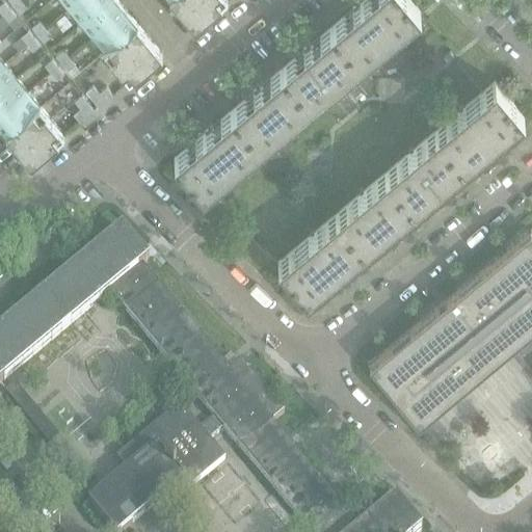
[(27,6),(21,0),(19,0),(14,5),(20,12),(27,6)]
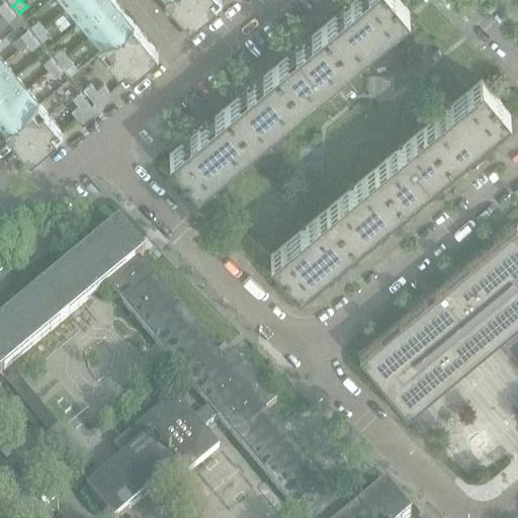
[(59,0),(66,8),(76,0),(59,0)]
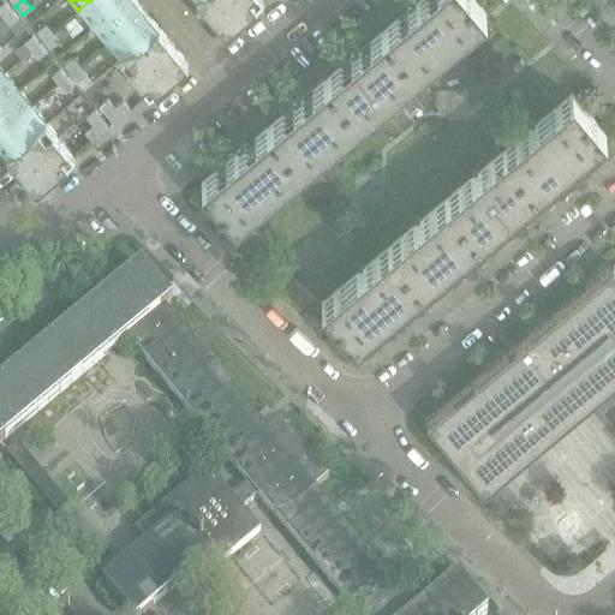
[(93,27),(124,0),(90,0),(78,10),(93,27)]
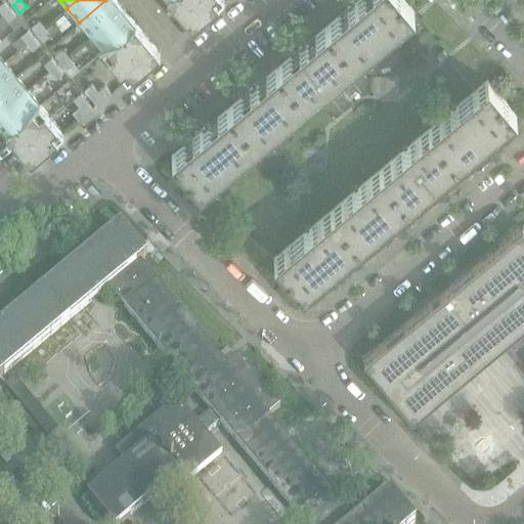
[(91,37),(124,9),(116,0),(105,0),(79,23),(91,37)]
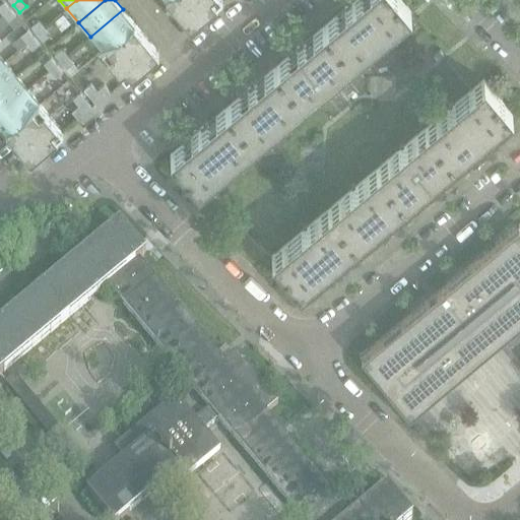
[(168,0),(178,11),(191,0),(168,0)]
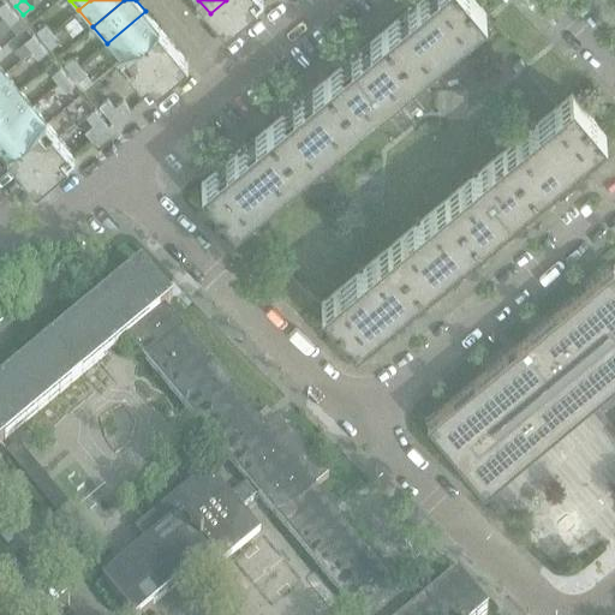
[(224,30),(260,0),(226,0),(210,13),(224,30)]
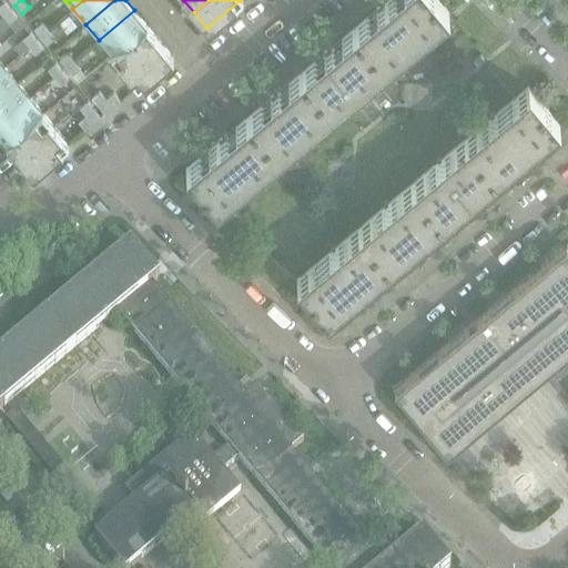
[(414,41),(448,12),(437,0),(387,0),(354,28),(384,66),(409,44),(414,41)]
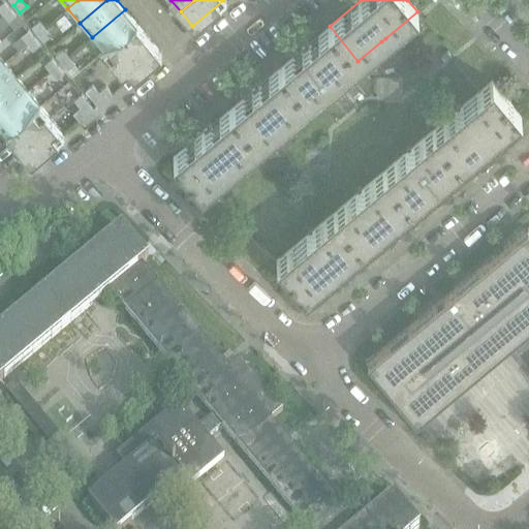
[(9,8),(3,1),(0,3),(0,11),(2,14),(9,8)]
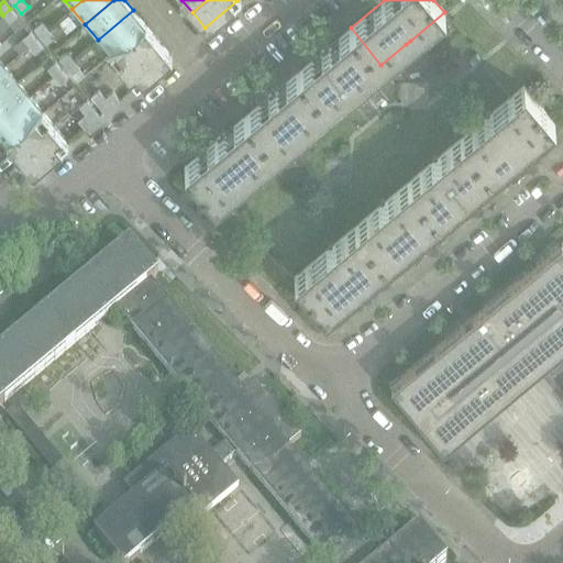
[(17,17),(10,9),(2,15),(9,23),(17,17)]
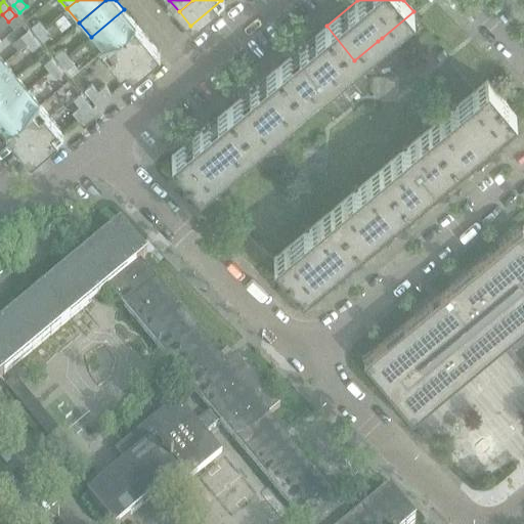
[(102,51),(136,24),(124,9),(91,37),(102,51)]
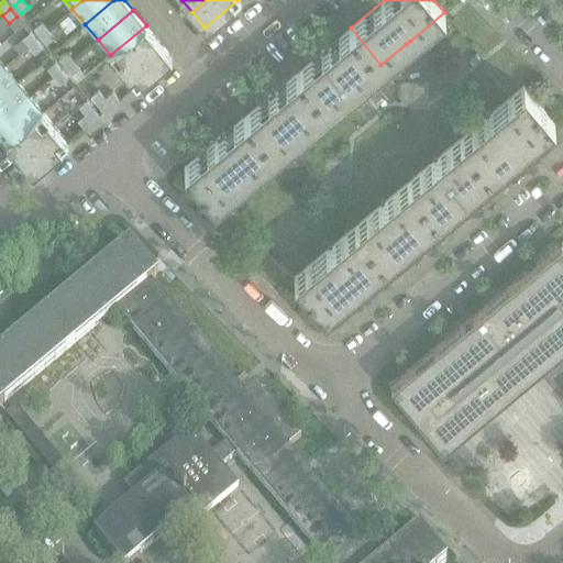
[(47,29),(41,21),(33,28),(40,35),(47,29)]
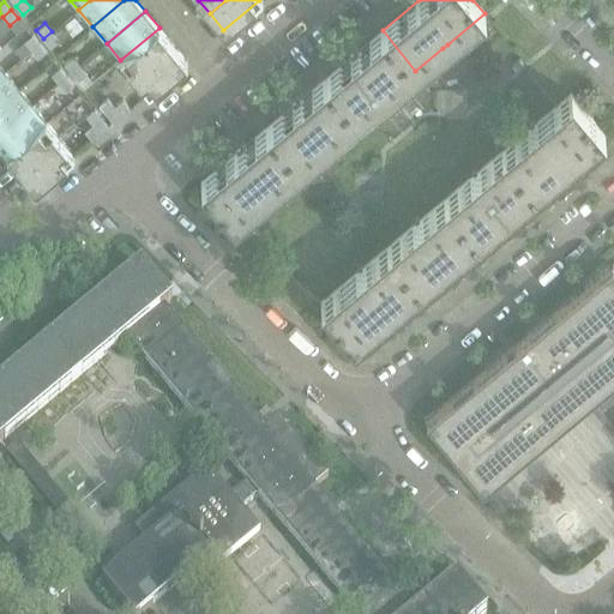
[(134,77),(173,44),(160,28),(120,60),(134,77)]
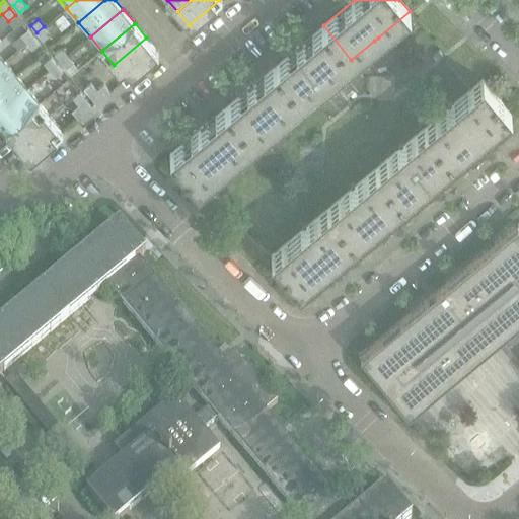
[(303,99),(351,60),(323,25),(275,66),(303,99)]
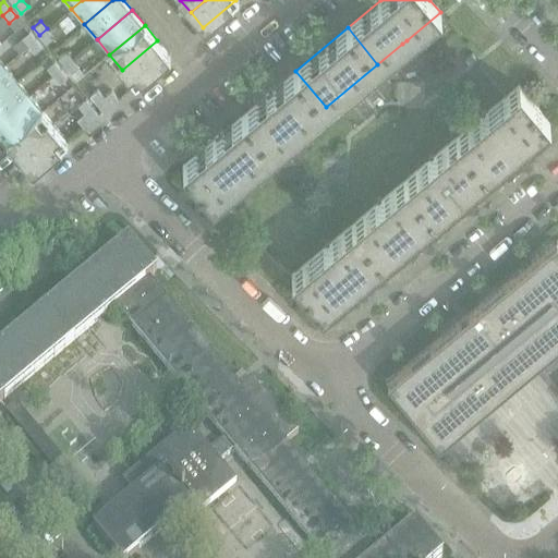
[(53,37),(47,28),(39,35),(46,43),(53,37)]
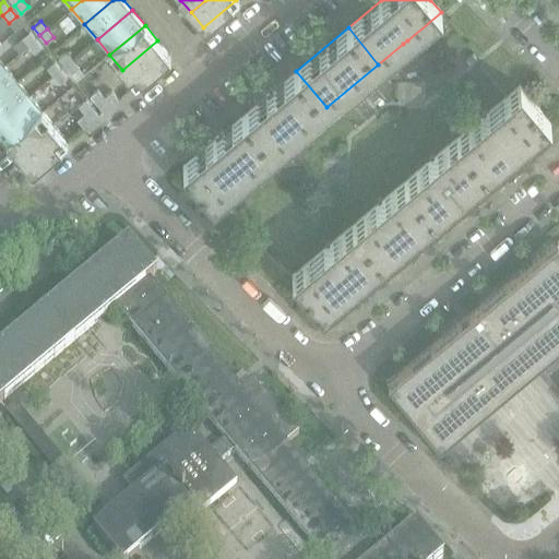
[(35,39),(28,31),(21,37),(27,45),(35,39)]
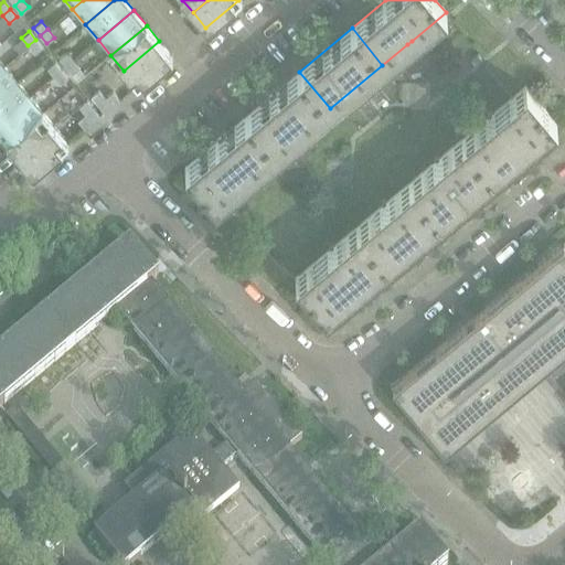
[(42,48),(35,40),(28,45),(34,53),(42,48)]
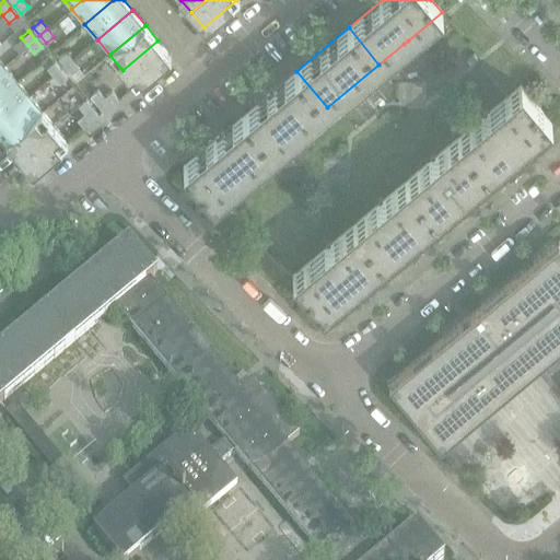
[(135,85),(171,56),(158,41),(123,70),(135,85)]
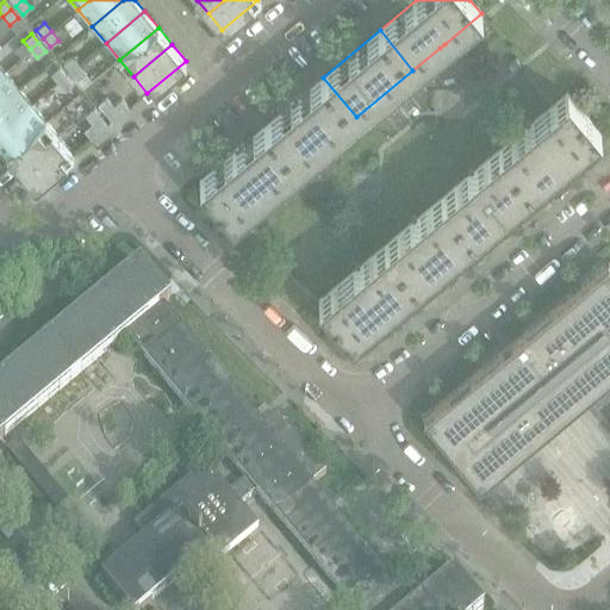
[(79,64),(72,56),(63,63),(70,72),(79,64)]
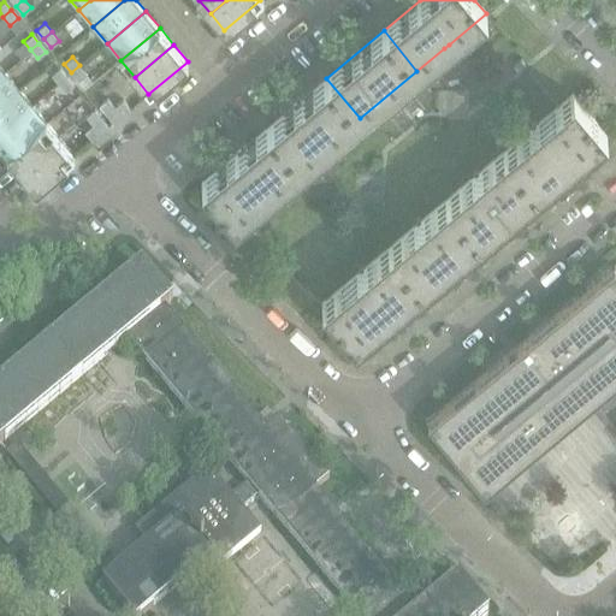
[(87,73),(80,65),(71,72),(78,81),(87,73)]
